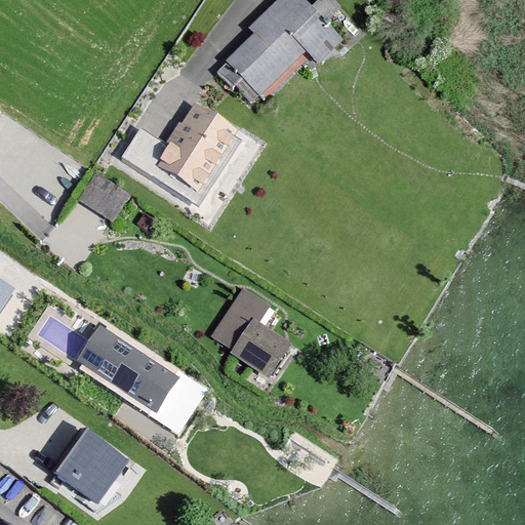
[(251,106),(306,51),(319,65),(345,39),(326,22),(341,6),(334,0),(317,0),(312,6),(305,0),(277,0),(249,28),(254,33),(216,71),(251,106)]
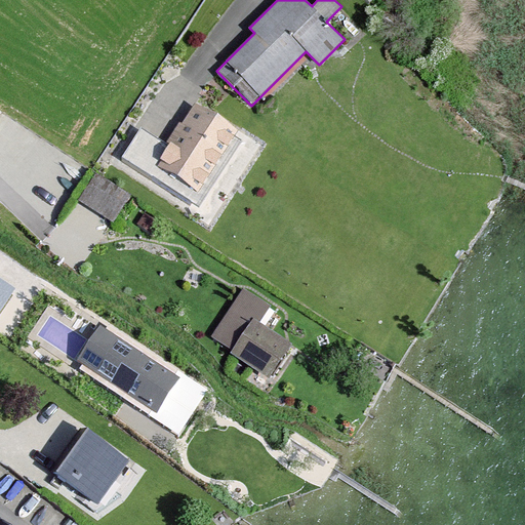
[(120,157),(199,206),(240,142),(233,136),(238,130),(195,103),(182,123),(178,121),(166,142),(140,125),(120,157)]
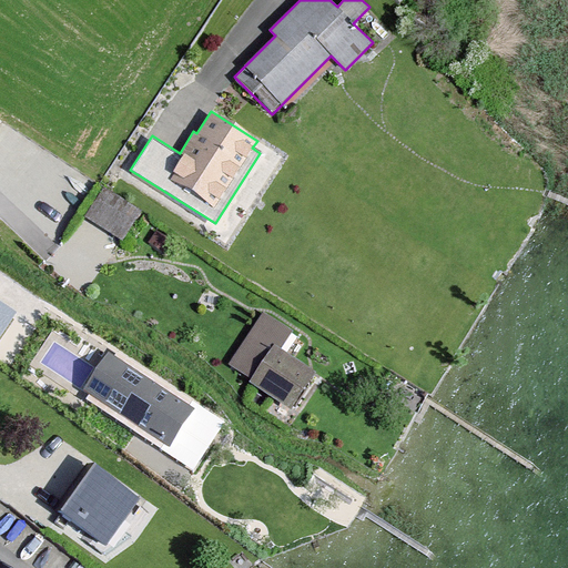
[(122,240),(141,210),(104,186),(85,216),(122,240)]
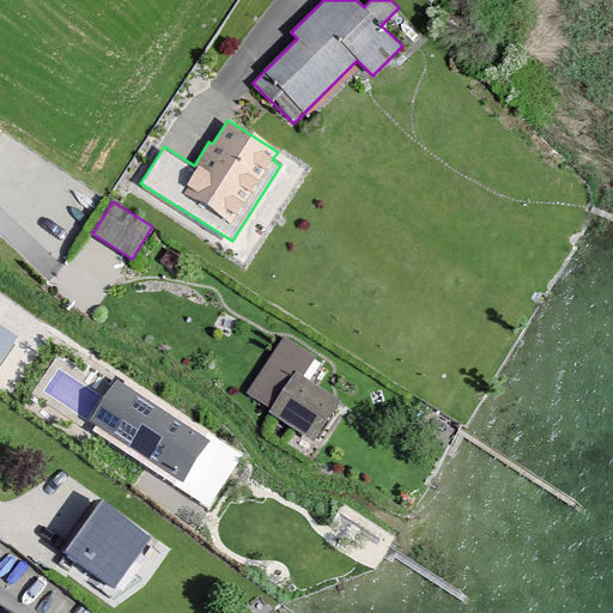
[(0,364),(18,338),(0,325),(0,364)]
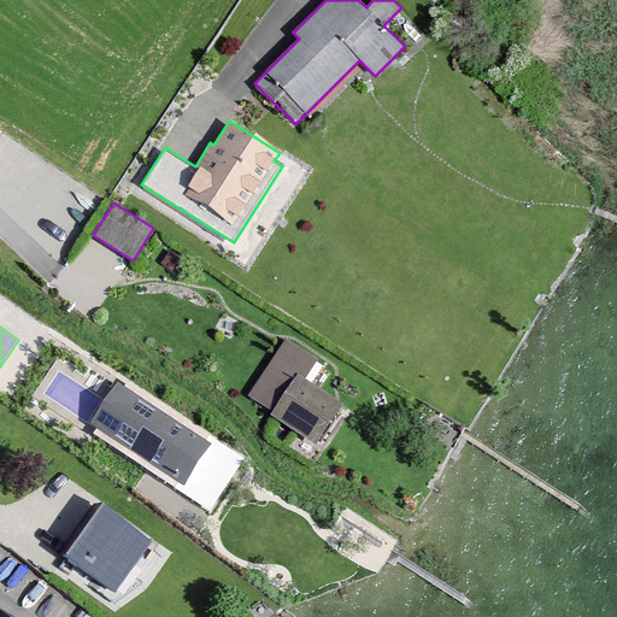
[(270,415),(317,446),(344,404),(305,378),(317,359),(287,339),(250,395),(272,411),(270,415)]
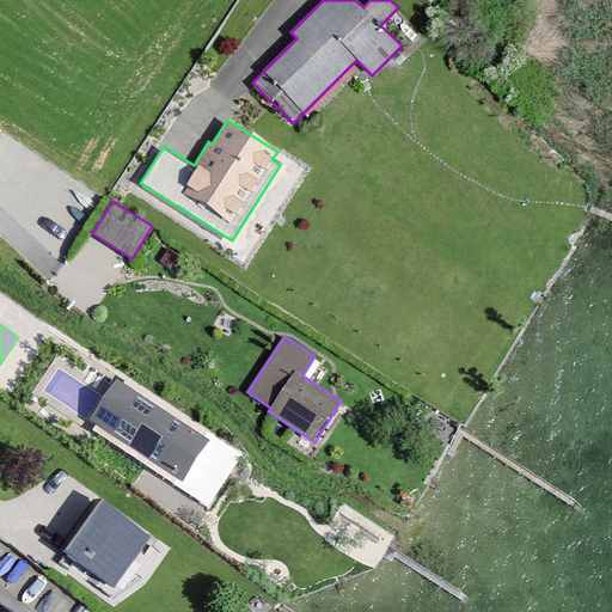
[(90,420),(183,481),(209,440),(116,379),(90,420)]
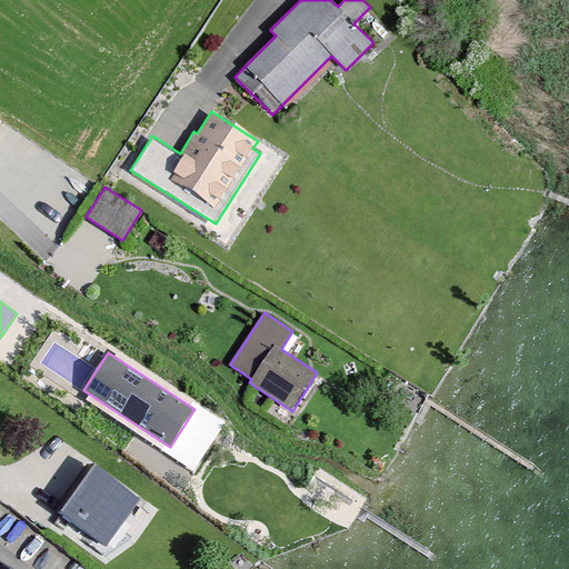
[(102,546),(139,498),(96,465),(59,512),(102,546)]
